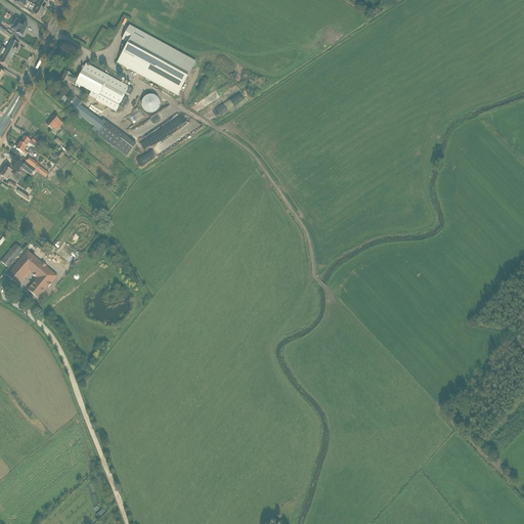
[(17,0),(15,4),(24,9),(27,4),(20,0),(17,0)]
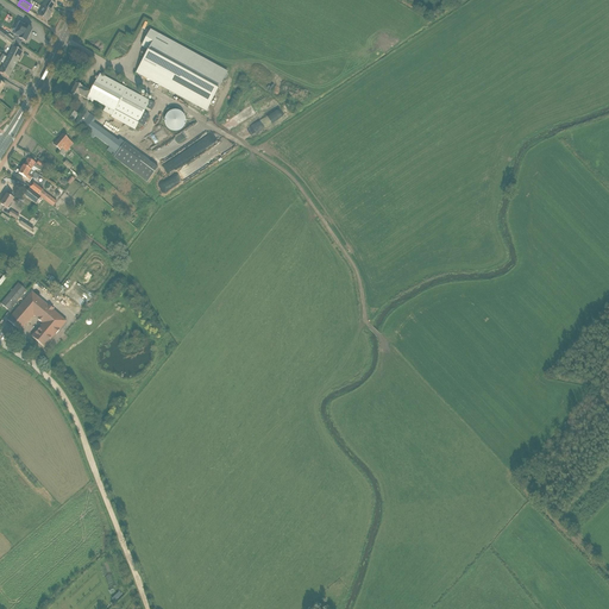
[(45,0),(42,7),(43,8),(38,17),(46,22),(51,13),(56,5),(46,0),(45,0)]
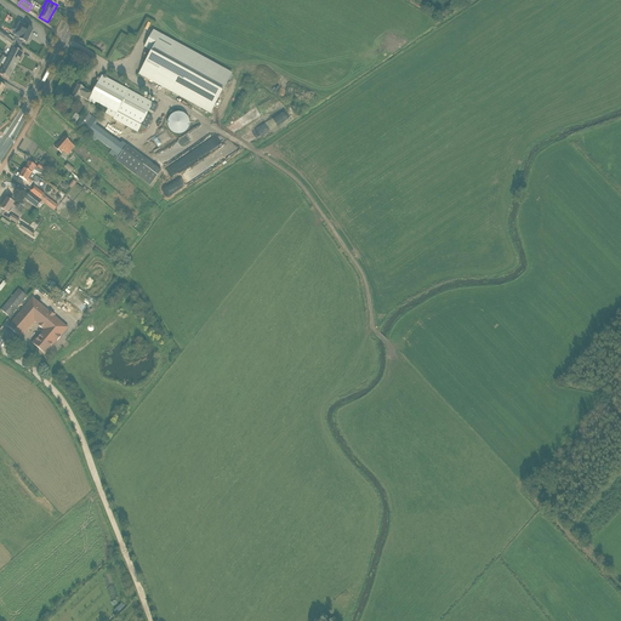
[(20,24),(13,38),(16,38),(15,41),(21,45),(23,41),(27,44),(29,39),(30,35),(33,30),(26,27),(20,24)]
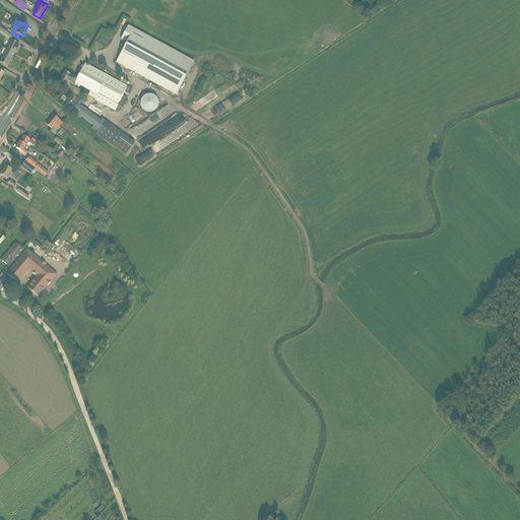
[(177,94),(194,63),(128,26),(121,40),(127,43),(117,62),(177,94)]
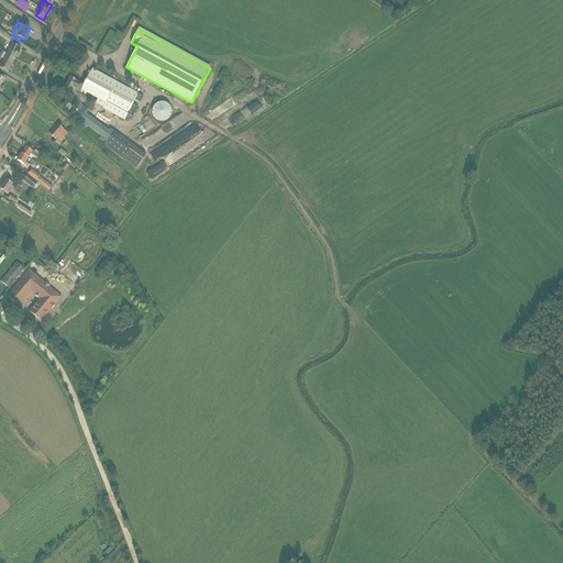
[(3,35),(10,41),(13,37),(6,32),(3,35)]
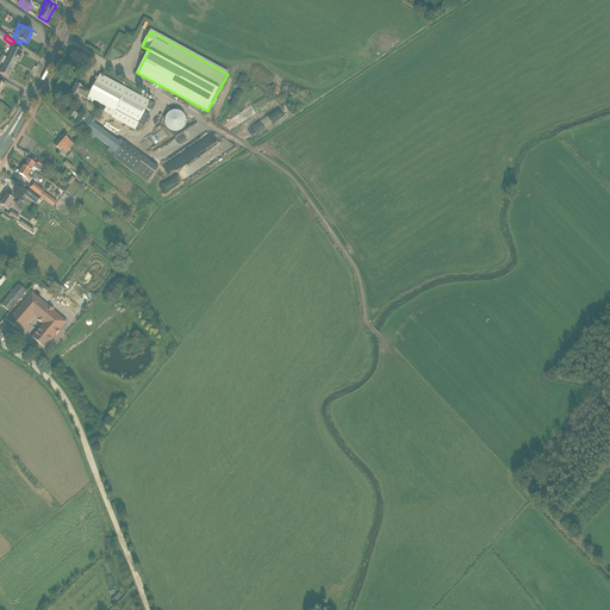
[(2,55),(0,58),(0,62),(4,64),(0,70),(0,73),(4,75),(8,79),(17,62),(23,53),(17,50),(13,48),(7,57),(2,55)]
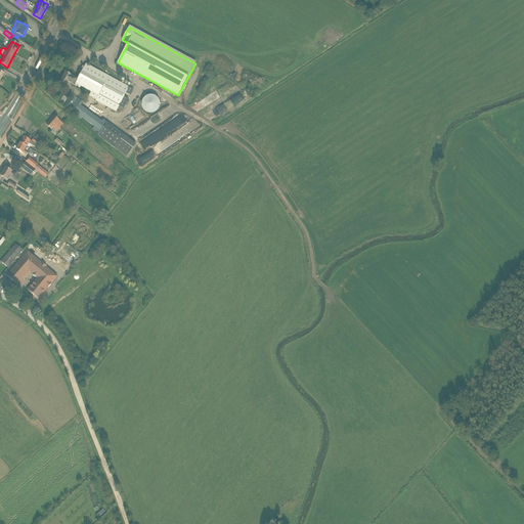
[(66,73),(60,82),(66,85),(68,82),(73,84),(80,88),(81,86),(83,81),(100,91),(97,96),(119,106),(123,108),(127,102),(128,102),(129,101),(128,100),(127,100),(128,98),(124,96),(126,93),(130,95),(133,89),(129,87),(90,67),(86,64),(81,72),(78,79),(71,76),(67,73),(66,73)]
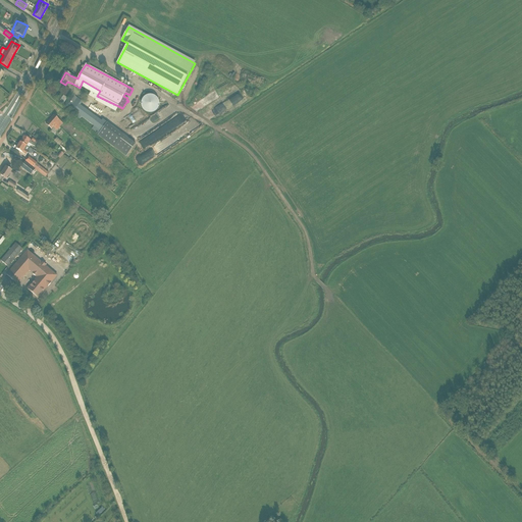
[(141,103),(141,105),(141,106),(142,108),(142,109),(143,111),(145,112),(146,112),(147,113),(150,113),(152,113),(154,112),(155,112),(156,111),(157,109),(158,108),(159,106),(159,104),(159,103),(158,101),(157,99),(156,98),(155,97),(154,96),(153,96),(151,95),(149,95),(147,95),(146,96),(144,97),(143,98),(142,100),(141,102),(141,103)]
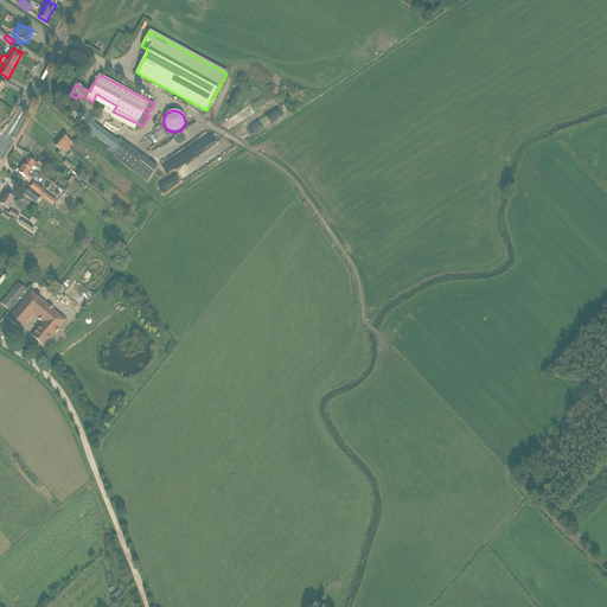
[(82,113),(75,122),(81,126),(88,117),(82,113)]
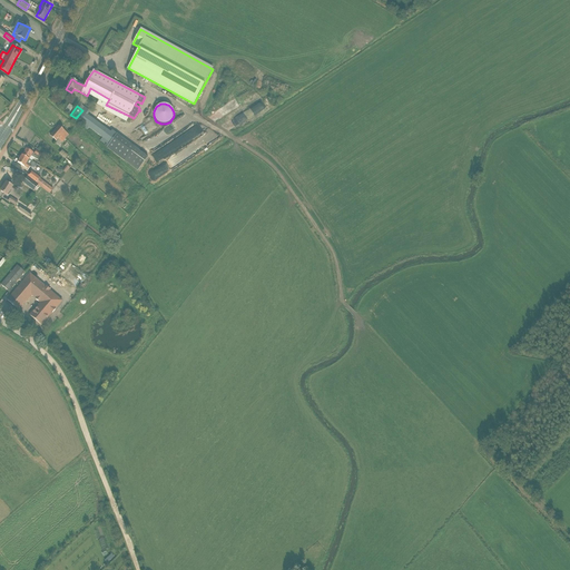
[(82,110),(80,114),(86,117),(87,115),(89,111),(85,108),(82,110)]
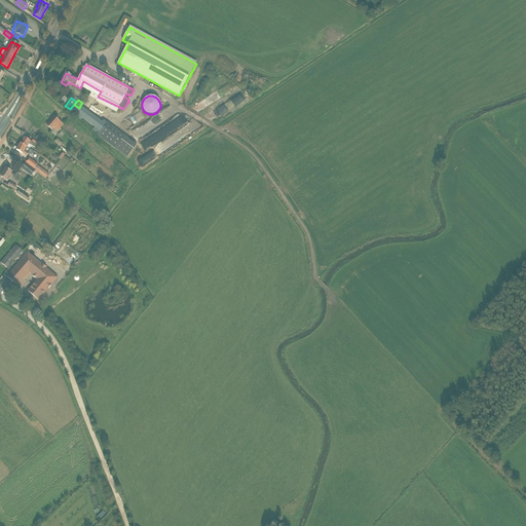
[(46,125),(51,130),(60,121),(53,116),(46,125)]
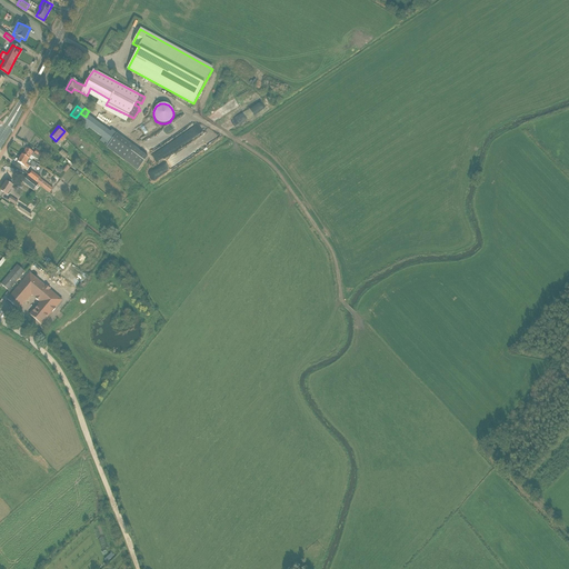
[(107,146),(106,148),(138,171),(148,158),(117,133),(107,146)]
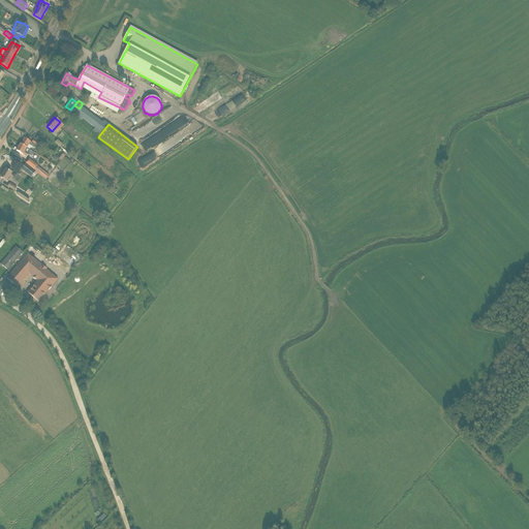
[(25,138),(21,144),(27,148),(29,145),(35,149),(39,144),(38,143),(34,141),(32,143),(25,138)]
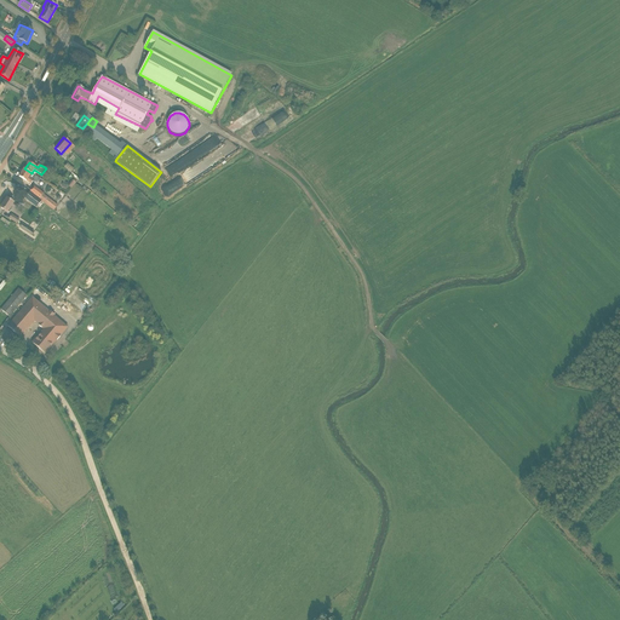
[(22,173),(19,177),(24,181),(30,184),(33,182),(35,176),(32,173),(24,168),(24,170),(23,170),(22,170),(21,172),(21,173),(22,173)]
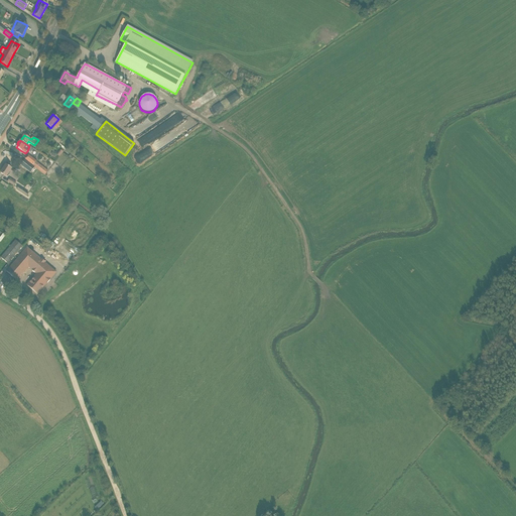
[(32,165),(32,166),(44,175),(48,171),(35,162),(36,161),(28,155),(24,159),(32,165)]
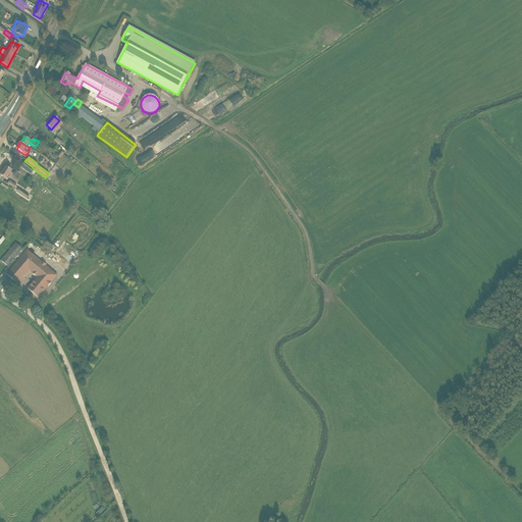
[(24,162),(20,167),(31,175),(35,170),(24,162)]
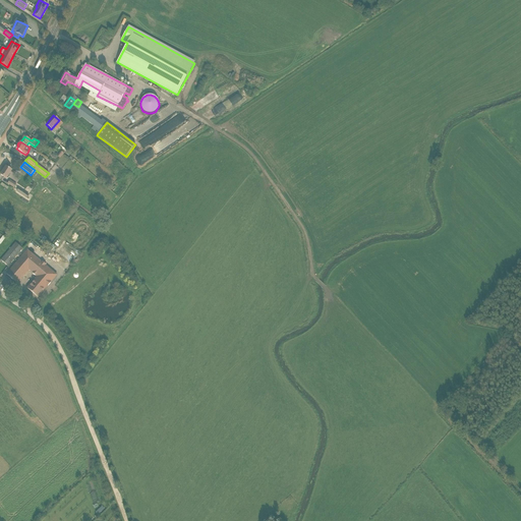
[(5,167),(0,175),(7,179),(10,174),(13,176),(15,173),(5,167)]
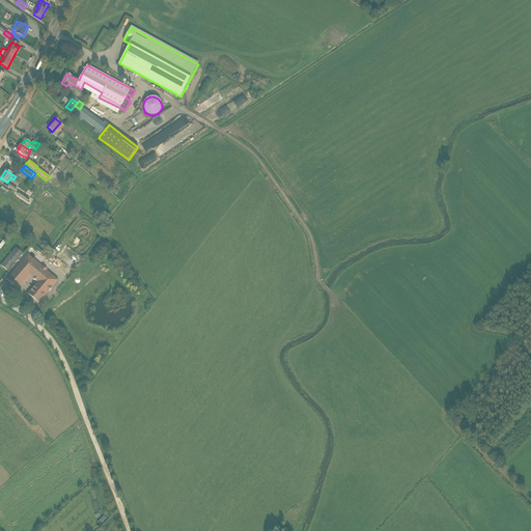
[(1,266),(8,271),(23,253),(16,248),(1,266)]
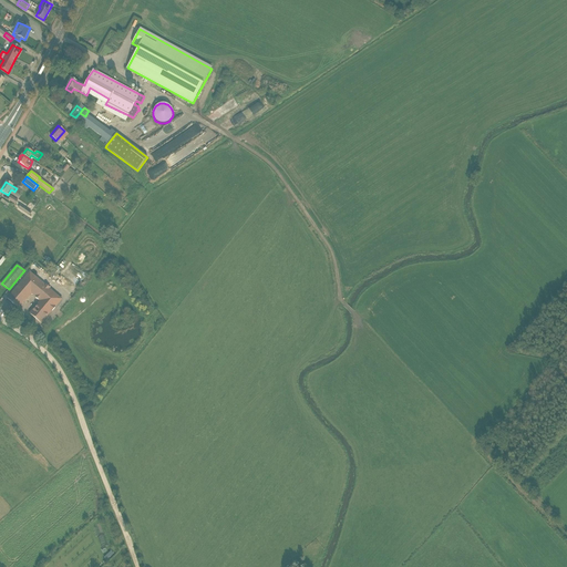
[(29,313),(41,323),(51,311),(52,311),(55,307),(54,307),(62,299),(49,288),(45,285),(45,286),(30,271),(7,298),(19,308),(31,294),(35,297),(35,298),(39,300),(40,301),(42,303),(40,307),(37,305),(29,313)]
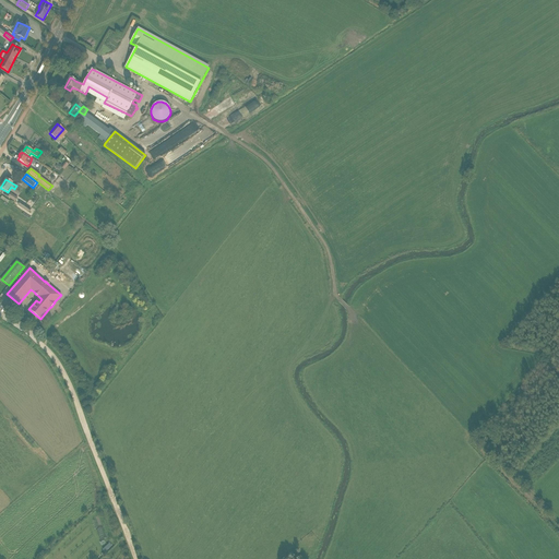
[(57,277),(68,285),(72,280),(61,271),(57,277)]
